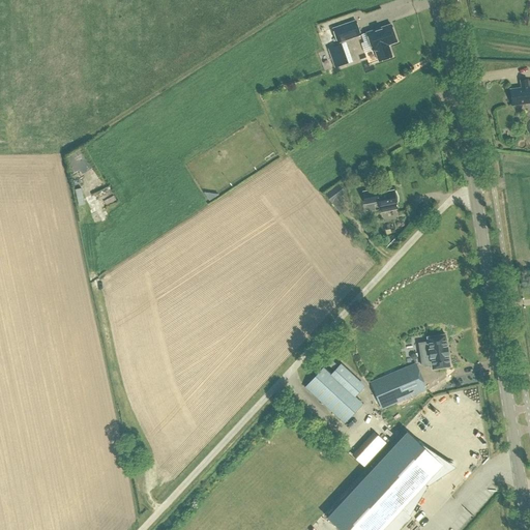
[(332,29),(337,43),(360,35),(355,21),(332,29)]
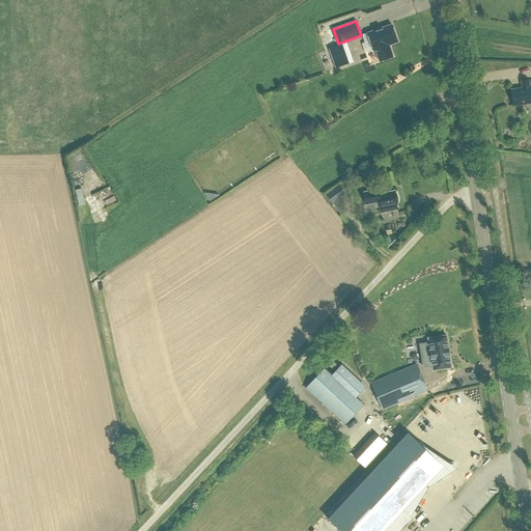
[(375,50),(380,61),(393,57),(389,45),(398,42),(392,24),(367,33),(373,51),(375,50)]
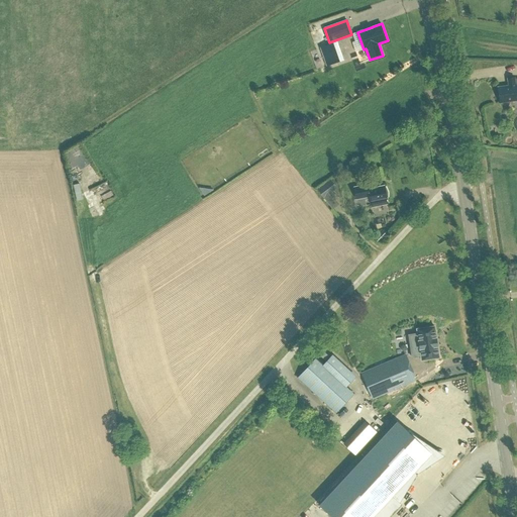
[(336,62),(330,44),(320,47),(326,66),(336,62)]
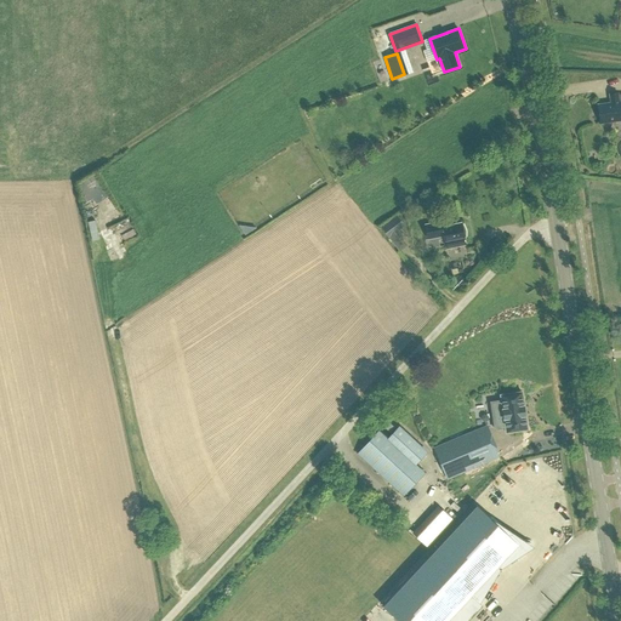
[(602,123),(620,119),(620,100),(620,101),(619,92),(610,93),(611,102),(599,103),(602,123)]
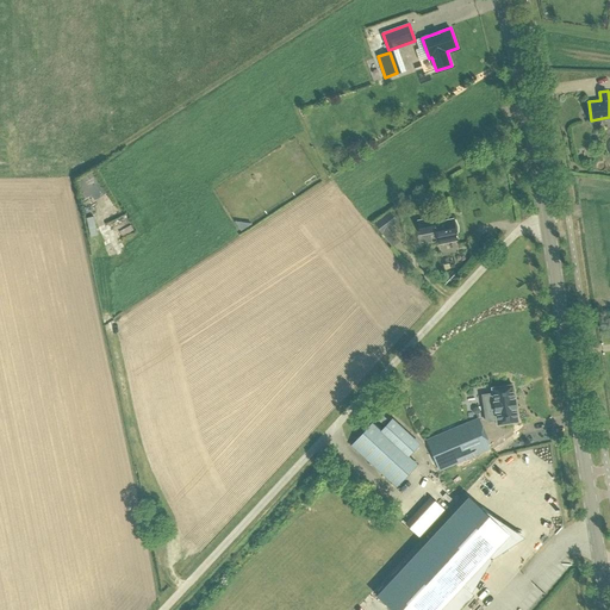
[(99,182),(92,170),(79,179),(81,181),(76,184),(82,193),(99,182)]
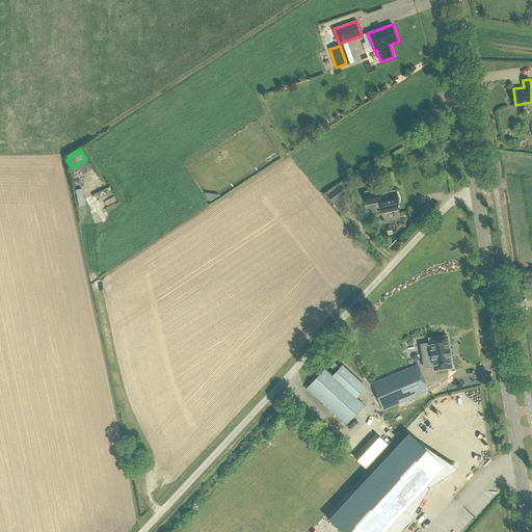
[(325,195),(341,216),(348,210),(339,198),(346,193),(340,185),(325,195)]
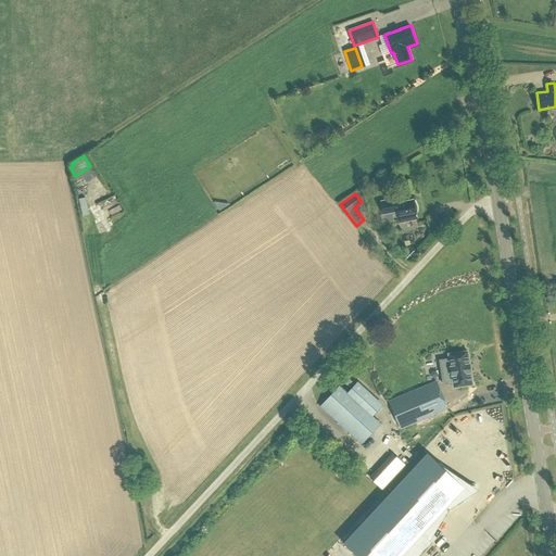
[(416,212),(417,212),(417,207),(417,206),(416,202),(414,203),(414,200),(397,203),(396,199),(382,201),(384,214),(399,211),(400,218),(401,217),(401,222),(416,219),(416,215),(417,214),(416,212)]
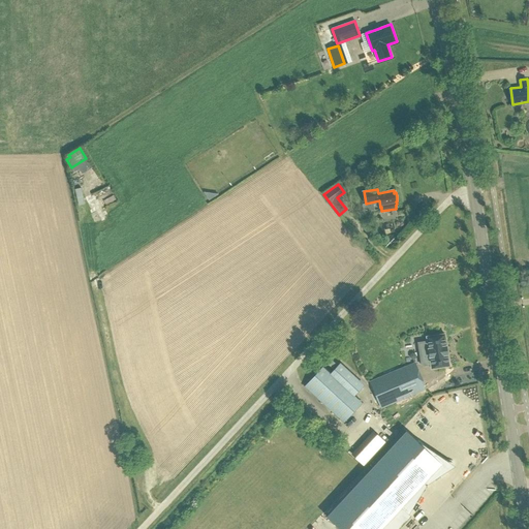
[(448,370),(443,339),(426,341),(427,346),(417,347),(421,370),(430,368),(431,373),(448,370)]
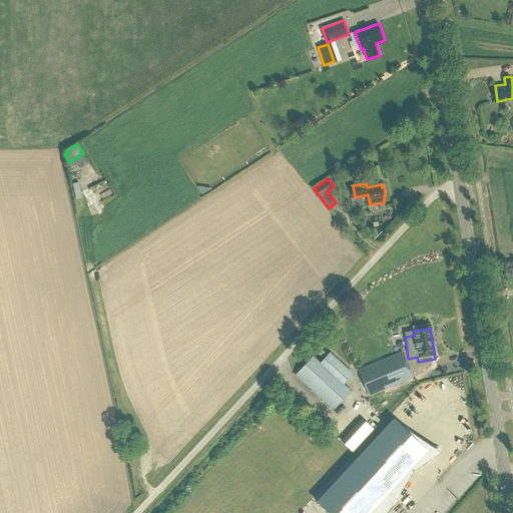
[(343,384),(352,374),(330,353),(320,363),(313,356),(296,374),(334,409),(350,391),(343,384)]
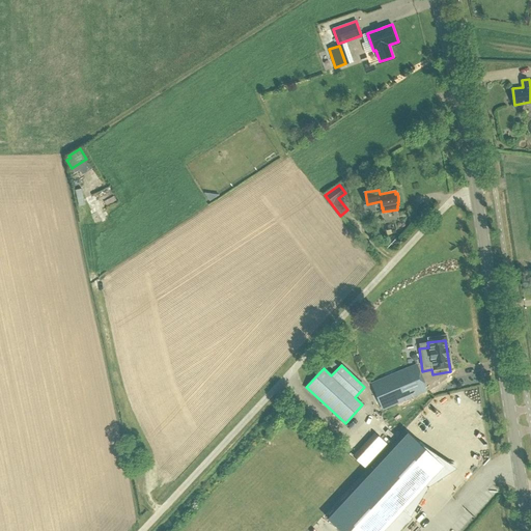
[(387,381),(373,387),(383,410),(396,403),(416,396),(406,372),(398,375),(401,382),(389,387),(387,381)]
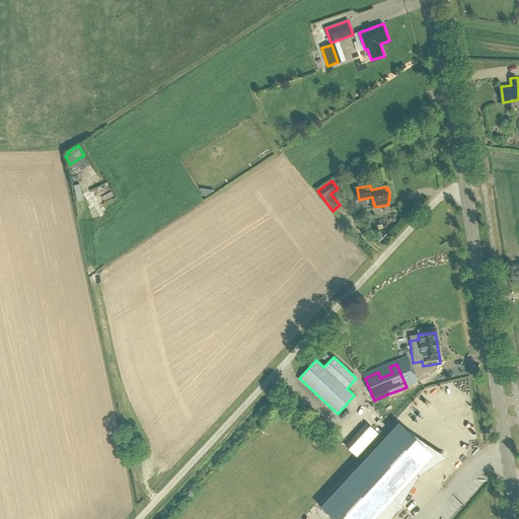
[(392,405),(393,411),(402,409),(401,404),(415,402),(414,396),(388,400),(389,405),(392,405)]
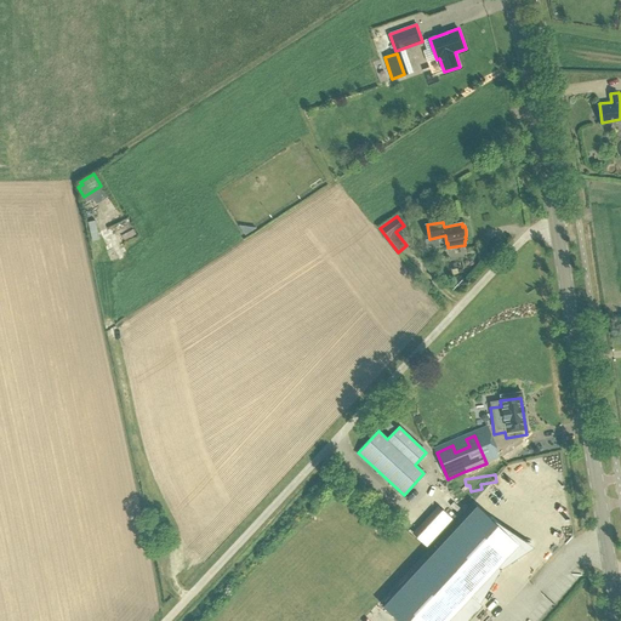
[(476,505),(382,605),(383,607),(399,620),(448,620),(459,609),(472,596),(479,603),(480,603),(493,582),(488,579),(494,573),(499,568),(505,563),(524,551),(524,550),(513,539),(491,519),(476,505)]
